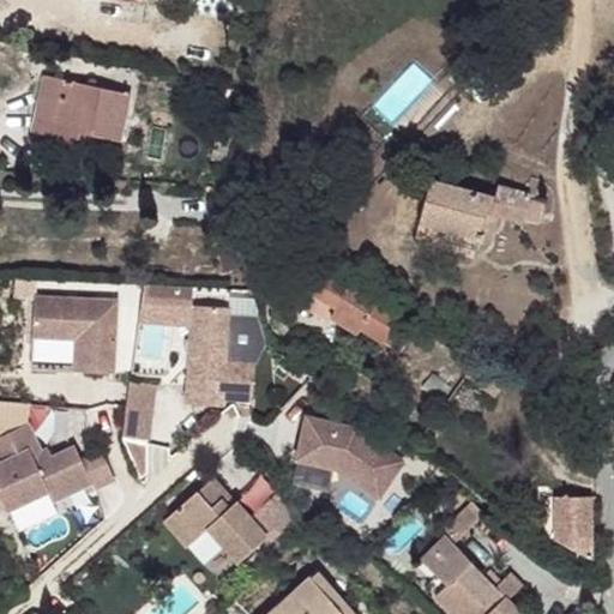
[(131,91),(47,73),(35,131),(58,136),(59,130),(80,133),(82,128),(121,137),(131,91)]
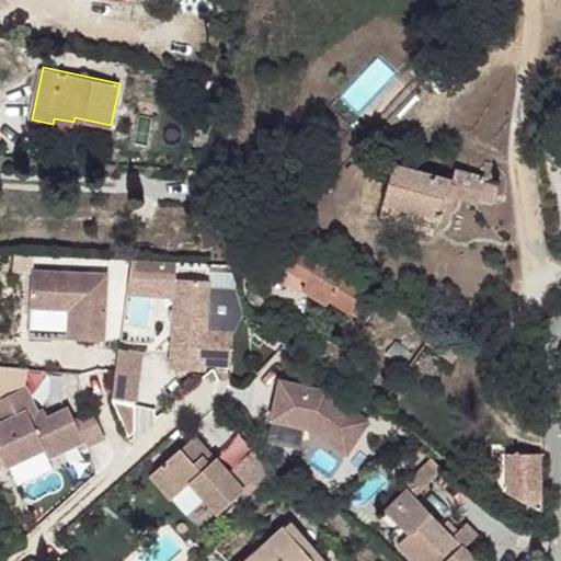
[(455,184),(398,165),(385,205),(436,220),(444,199),(450,199),(450,195),(454,195),(455,184)]
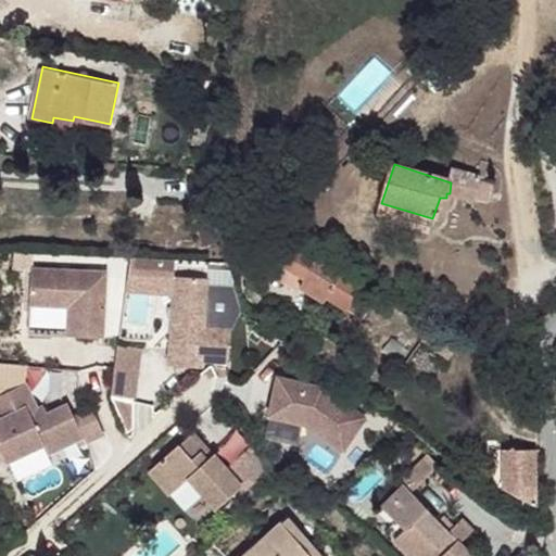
[(480,177),(454,172),(451,182),(450,193),(453,194),(452,196),(475,201),(480,177)]
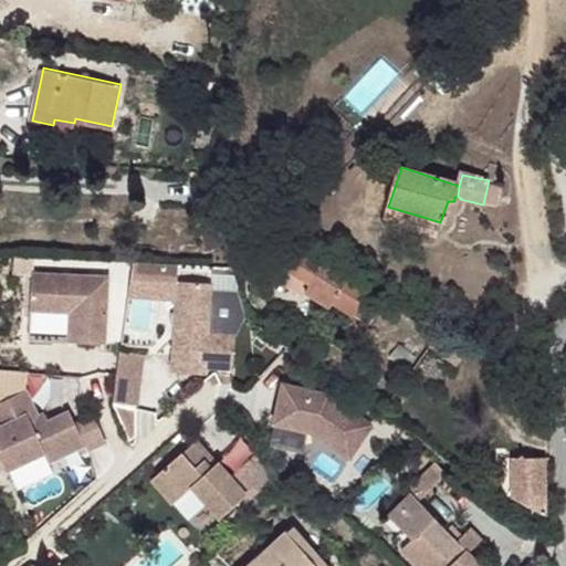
[(440,222),(388,207),(384,217),(406,224),(430,232),(438,233),(440,222)]
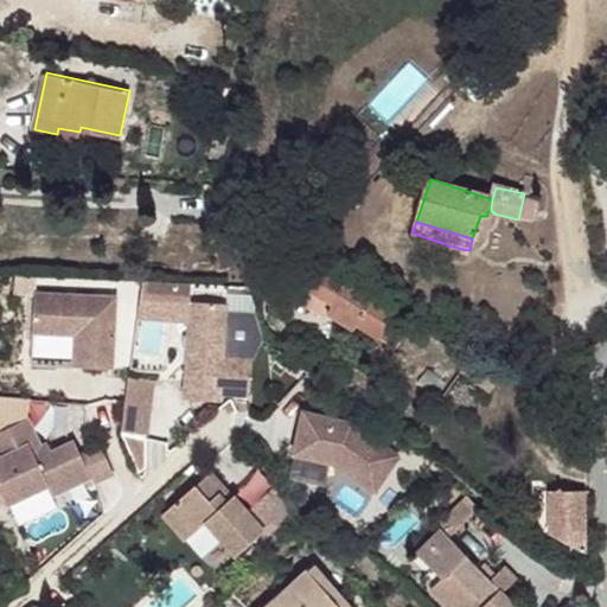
[(461,249),(435,241),(434,250),(458,257),(461,249)]
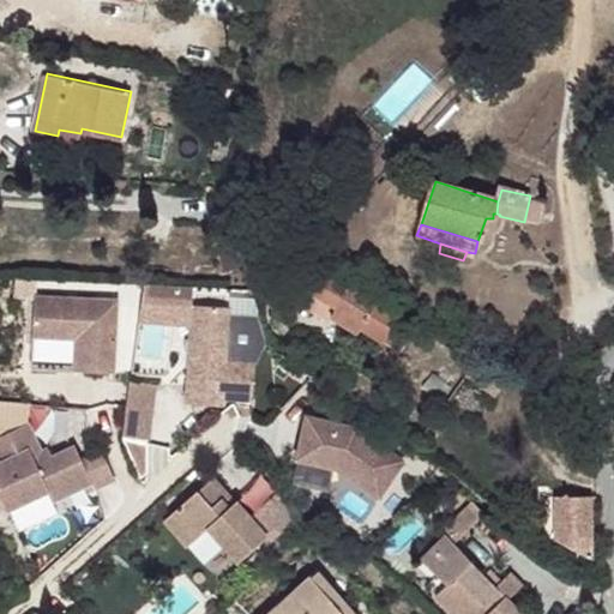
[(410,325),(319,264),(311,276),(324,284),(319,292),(337,302),(332,312),(362,331),(365,326),(396,345),(410,325)]
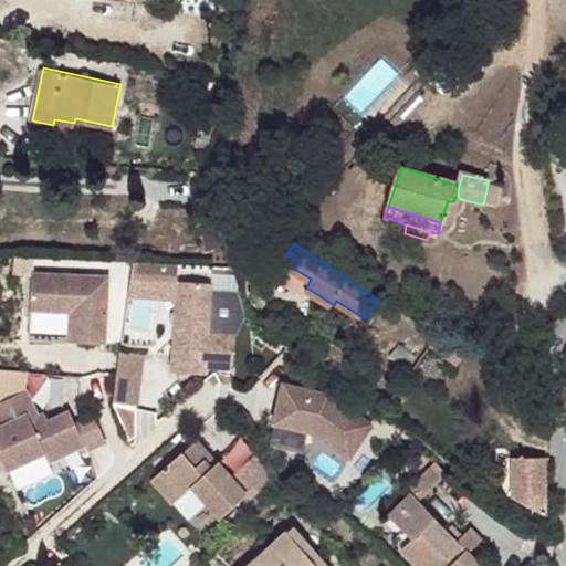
[(109,283),(33,278),(31,314),(29,344),(105,349),(109,283)]
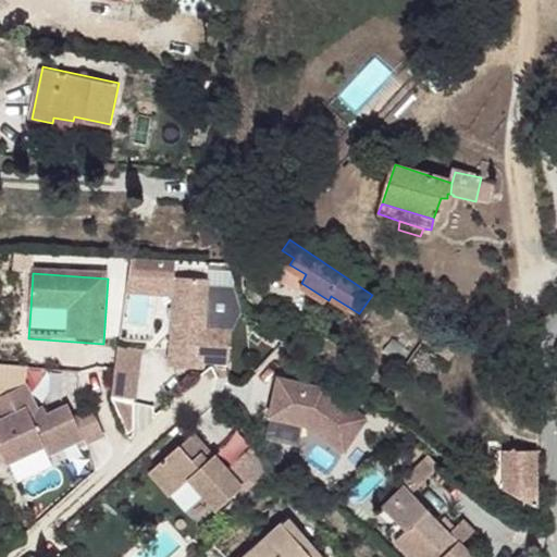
[(209,276),(174,274),(166,363),(201,367),(201,360),(229,361),(231,329),(205,326),(209,276)]
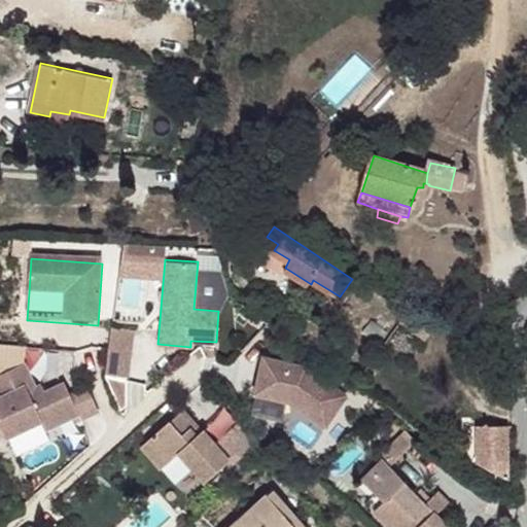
[(388,289),(371,280),(369,285),(373,287),(372,290),(381,295),(382,292),(386,293),(388,289)]
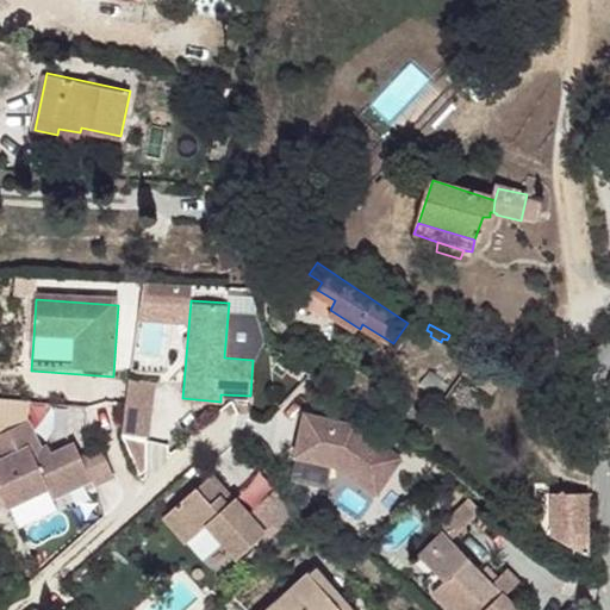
[(480,350),(460,342),(456,352),(474,361),(480,350)]
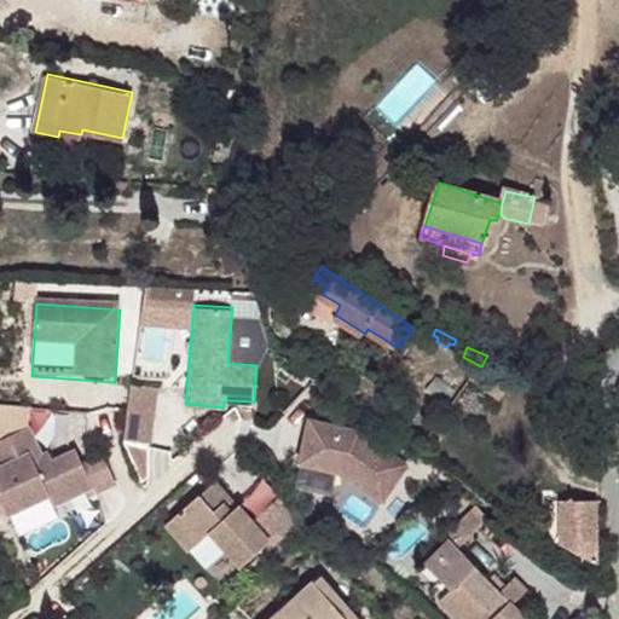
[(524,375),(510,370),(507,381),(518,385),(524,375)]
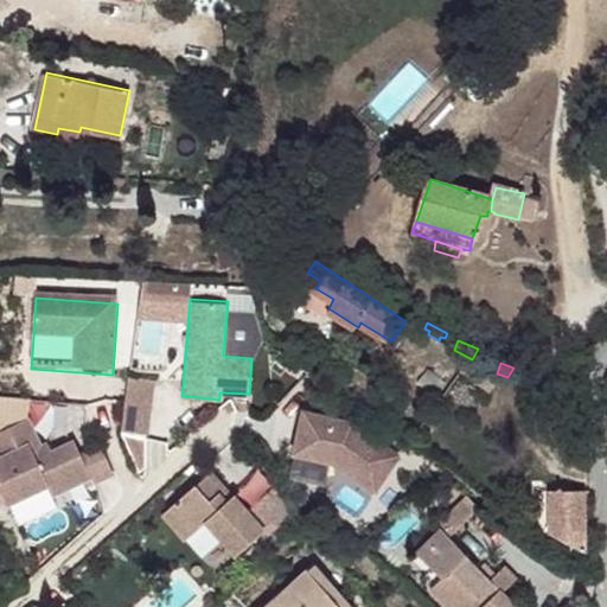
[(522,370),(513,368),(508,377),(518,381),(522,370)]
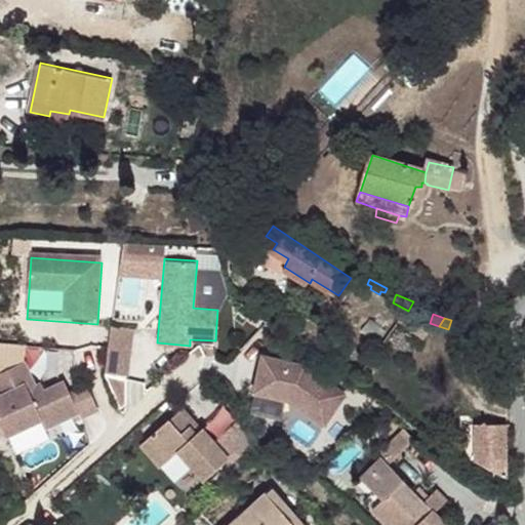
[(128,372),(135,327),(112,323),(104,368),(128,372)]
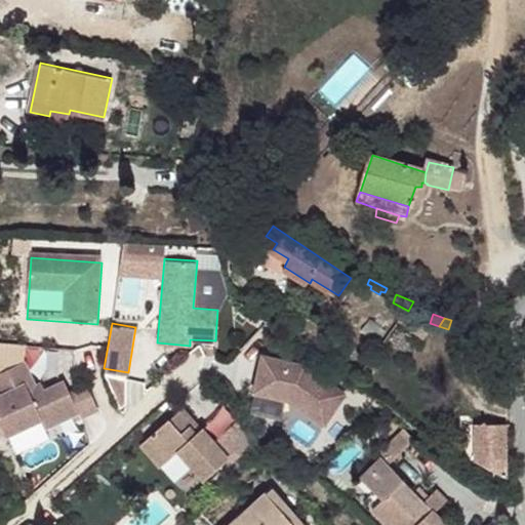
[(333,416),(345,377),(261,354),(250,393),(333,416)]
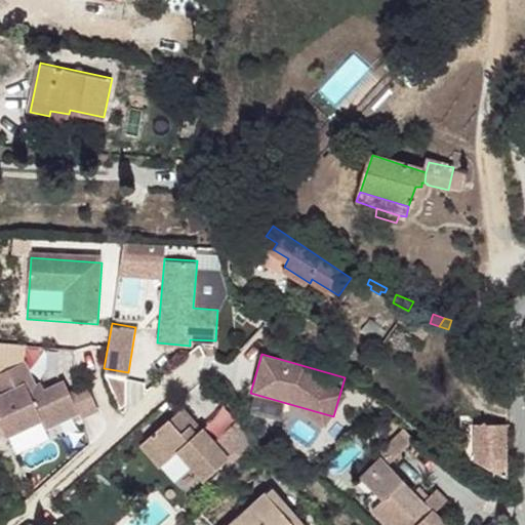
[(18,385),(0,396),(0,443),(10,460),(43,440),(47,448),(79,429),(91,417),(80,400),(68,409),(61,399),(43,410),(30,418),(24,407),(30,403),(18,385)]
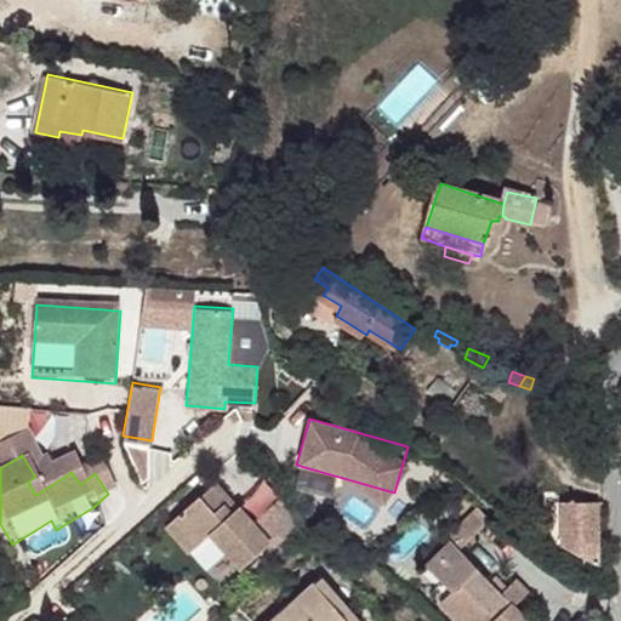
[(39,482),(35,477),(28,482),(35,495),(51,485),(46,478),(39,482)]
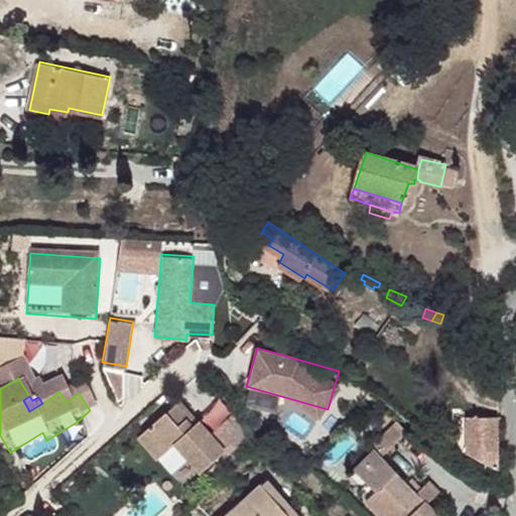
[(178,398),(136,435),(155,458),(172,442),(200,473),(225,449),(197,420),(189,426),(181,417),(188,410),(178,398)]
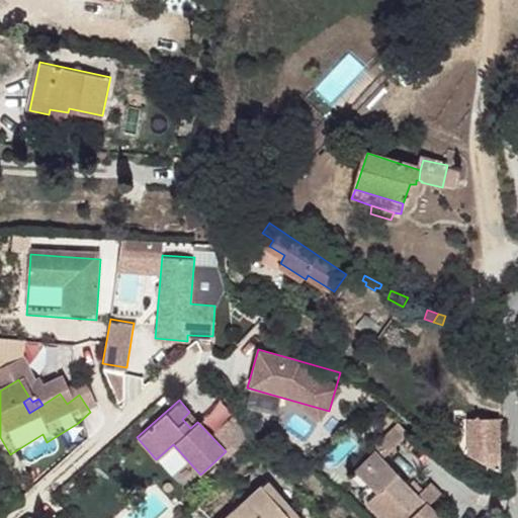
[(189,412),(182,419),(190,428),(197,422),(189,412)]
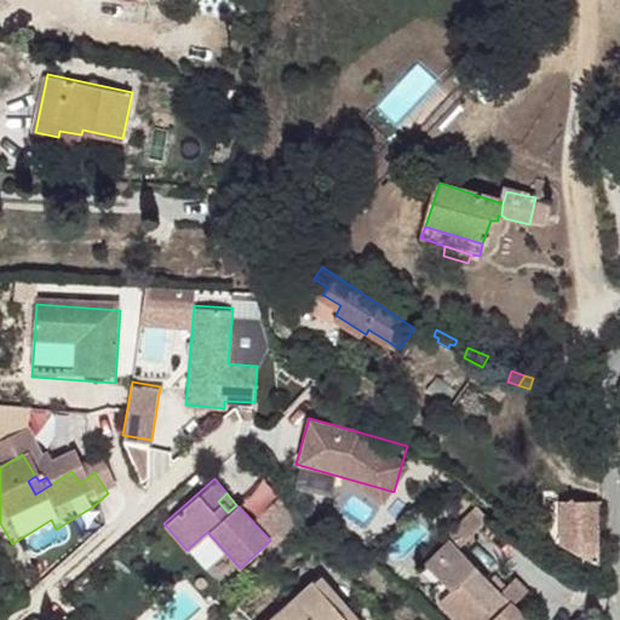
[(277,493),(251,520),(270,540),(275,545),(296,527),(277,493)]
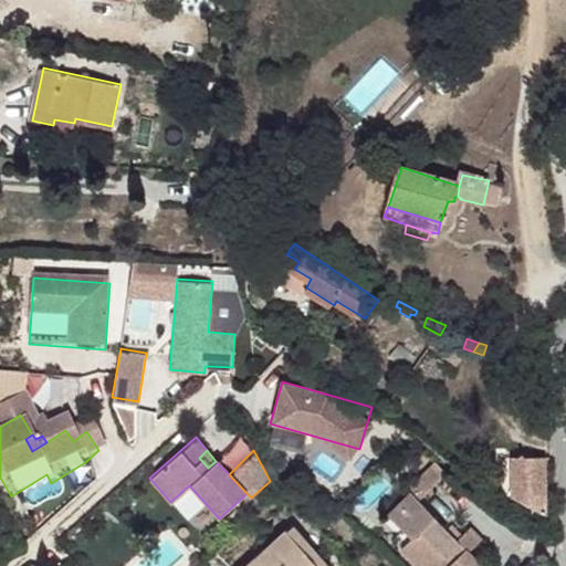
[(542,460),(512,461),(514,501),(546,515),(542,460)]
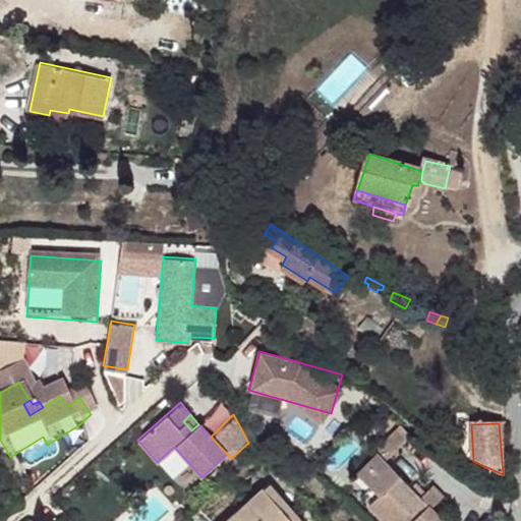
[(383,454),(360,474),(382,498),(390,489),(403,477),(383,454)]
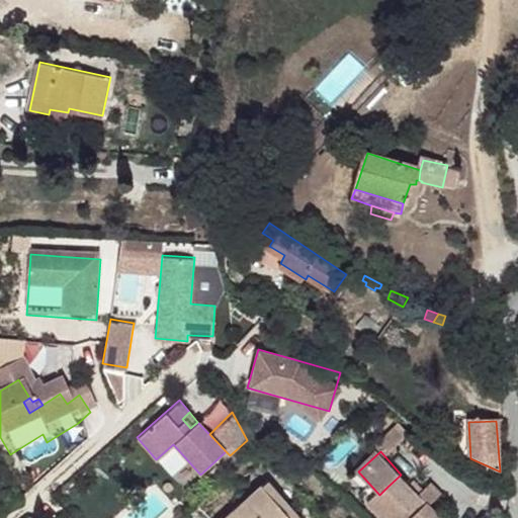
[(401,475),(387,487),(410,512),(421,499),(401,475)]
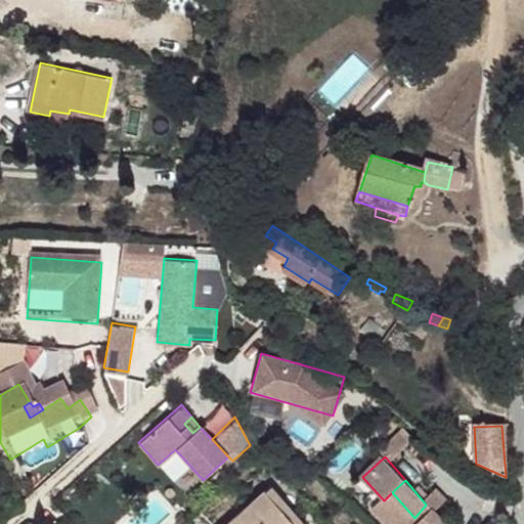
[(384,500),(378,508),(392,523),(419,523),(415,518),(392,492),(384,500)]
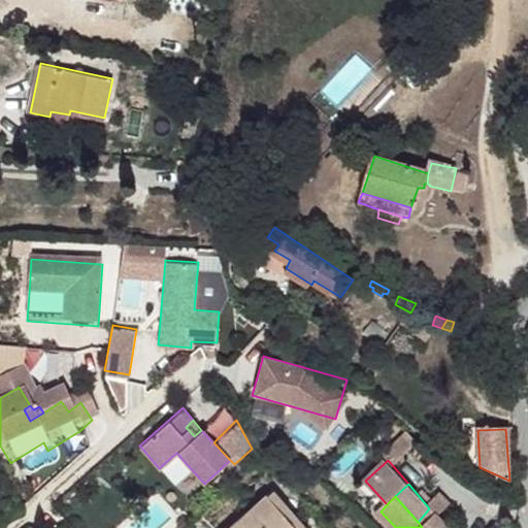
[(291,527),(264,497),(229,527),(291,527)]
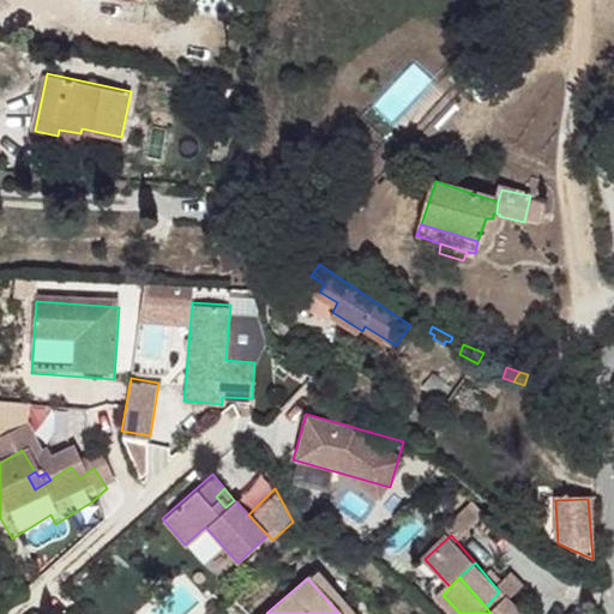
[(499,591),(486,607),(491,613),(492,613),(509,601),(499,591)]
